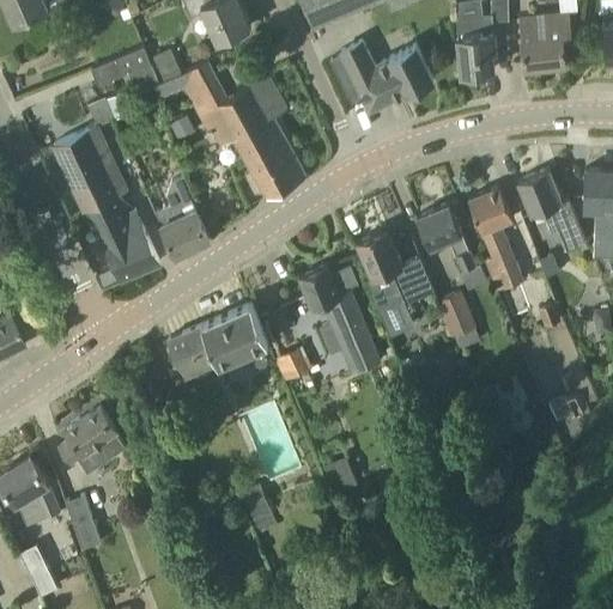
[(2,0),(13,24),(35,14),(48,10),(43,0),(2,0)]
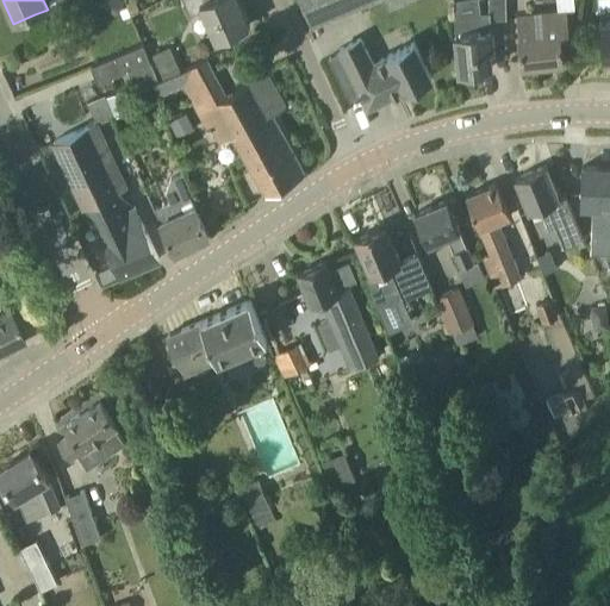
[(181,0),(191,18),(204,12),(218,43),(249,29),(236,0),(181,0)]
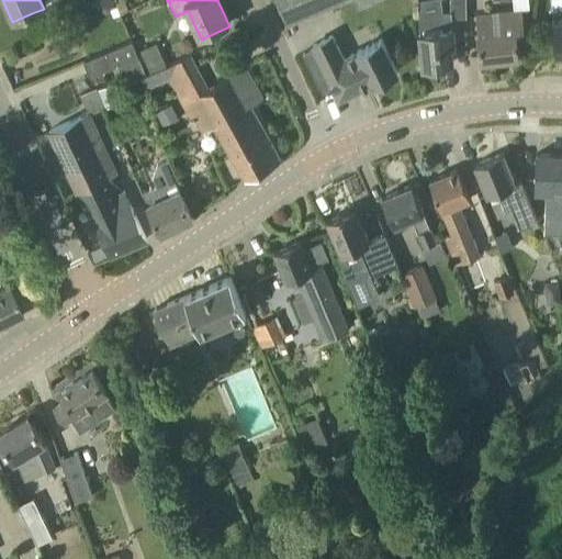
[(274,0),(288,29),(289,29),(356,0),(274,0)]
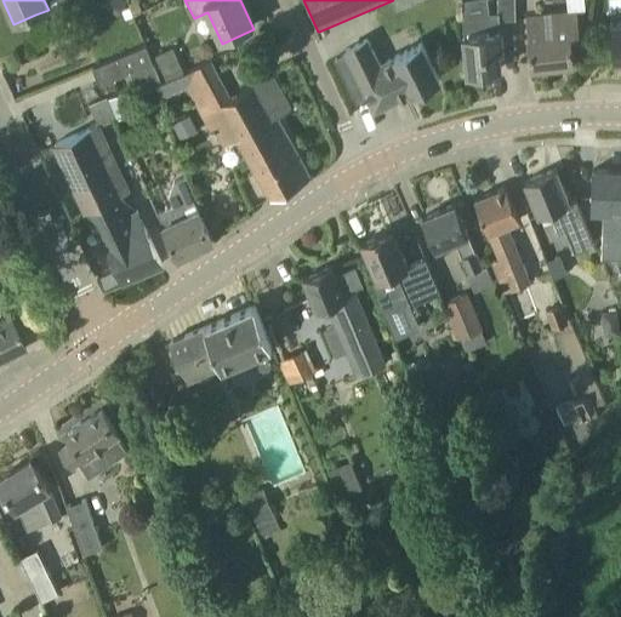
[(497,0),(499,16),(500,23),(516,23),(516,0),(497,0)]
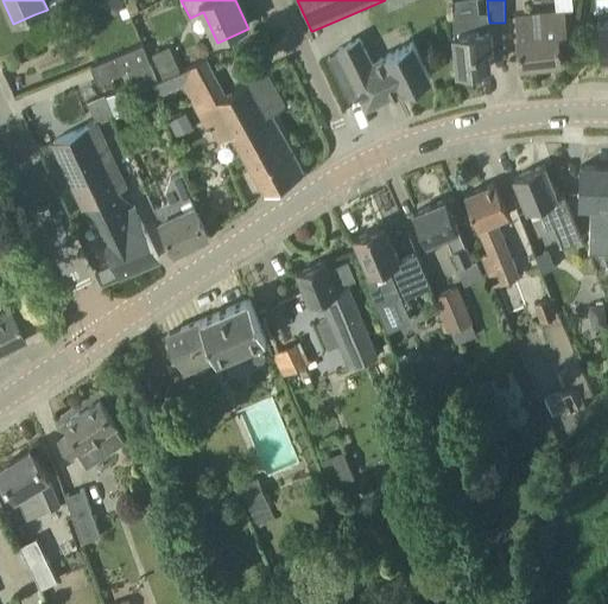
[(520,68),(561,63),(558,33),(564,33),(563,13),(545,14),(545,17),(530,18),(517,19),(519,38),(518,39),(520,68)]
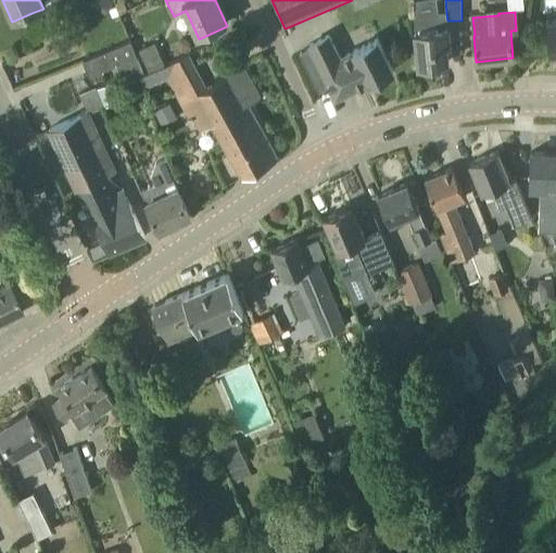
[(449,29),(447,21),(446,14),(415,17),(416,34),(414,34),(418,68),(449,64),(446,47),(451,47),(449,29)]
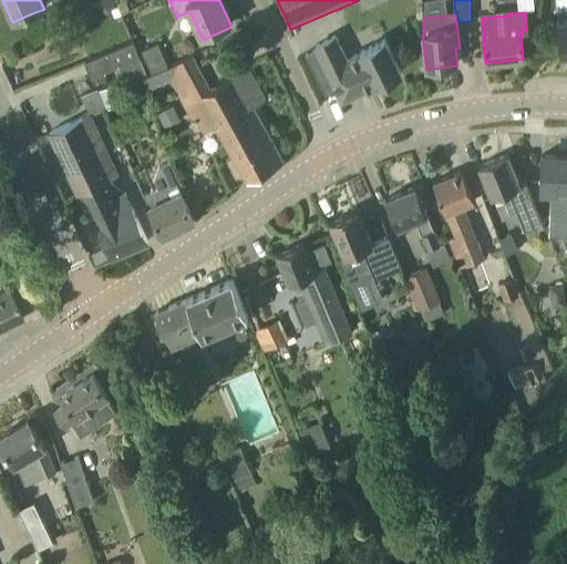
[(377,85),(360,54),(347,61),(336,39),(316,48),(328,71),(327,71),(342,103),(377,85)]
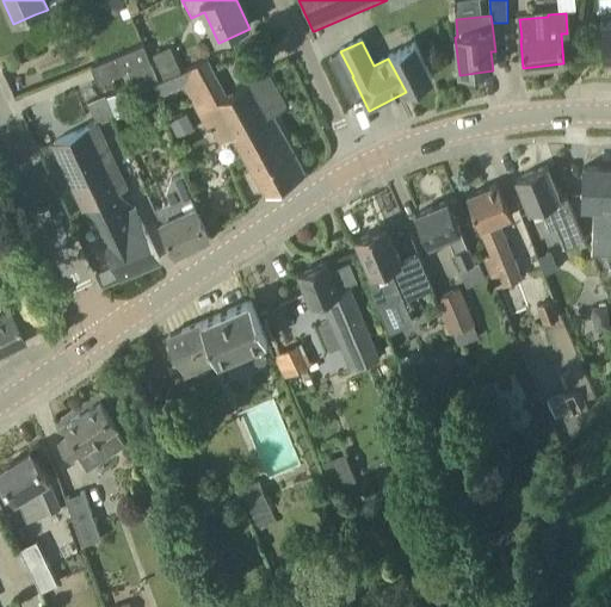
[(406,93),(432,80),(413,44),(388,57),(388,59),(406,92),(406,93)]
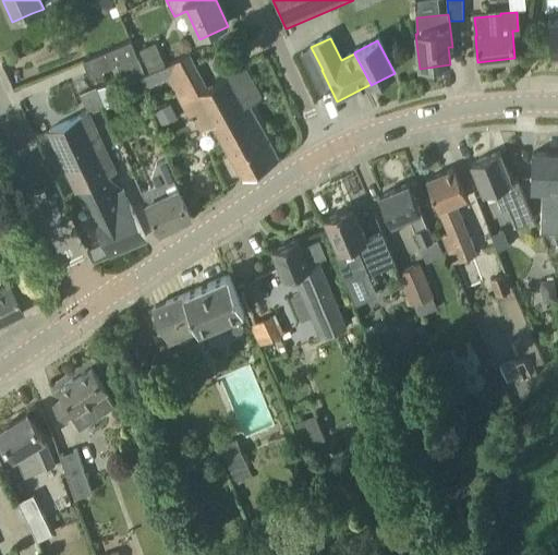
[(117,67),(137,58),(131,43),(104,55),(109,69),(117,67)]
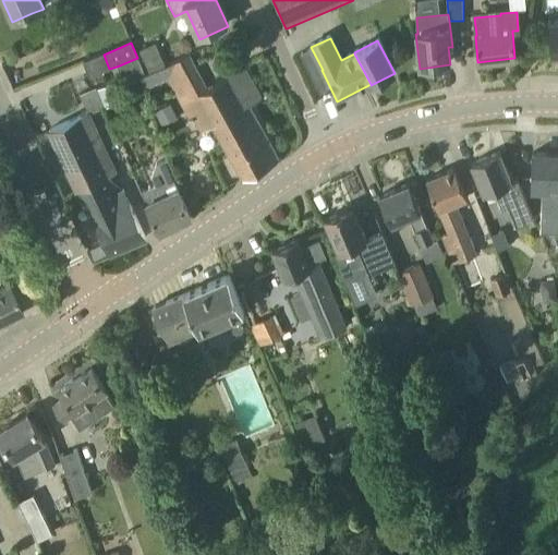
[(156,47),(141,55),(147,69),(149,73),(150,75),(166,68),(156,47)]
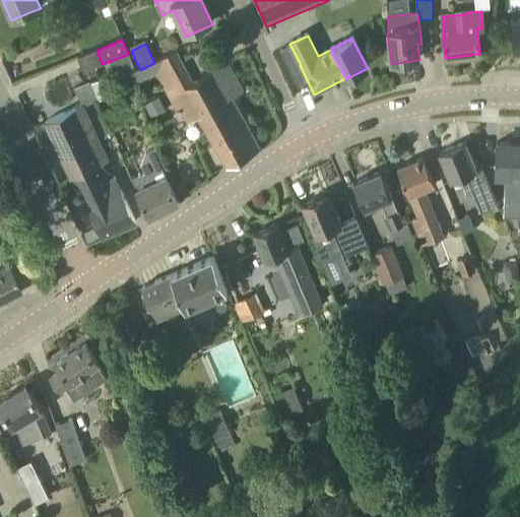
[(128,54),(109,62),(115,76),(134,68),(128,54)]
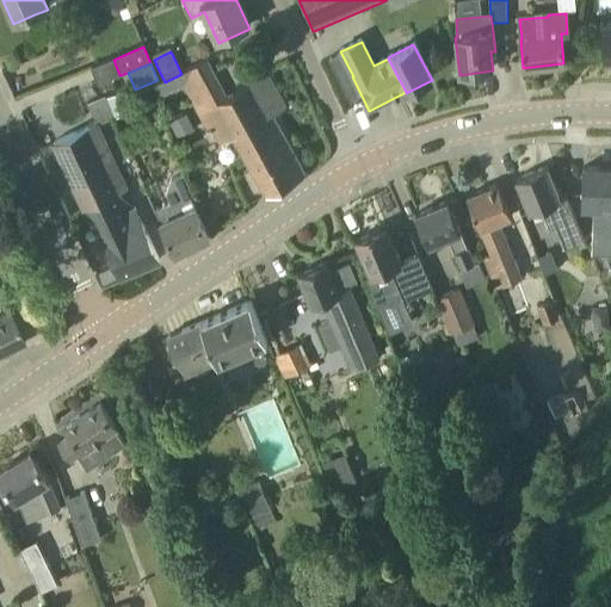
[(269,78),(226,99),(201,113),(211,131),(213,131),(221,146),(233,138),(266,198),(306,177),(272,116),(285,109),(269,78)]
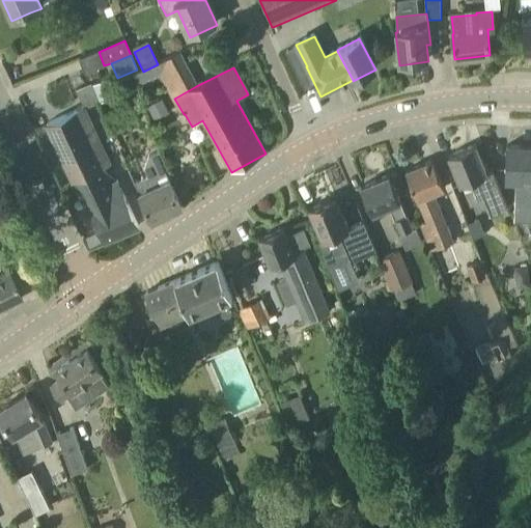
[(85,109),(83,110),(48,126),(75,183),(77,182),(110,165),(85,109)]
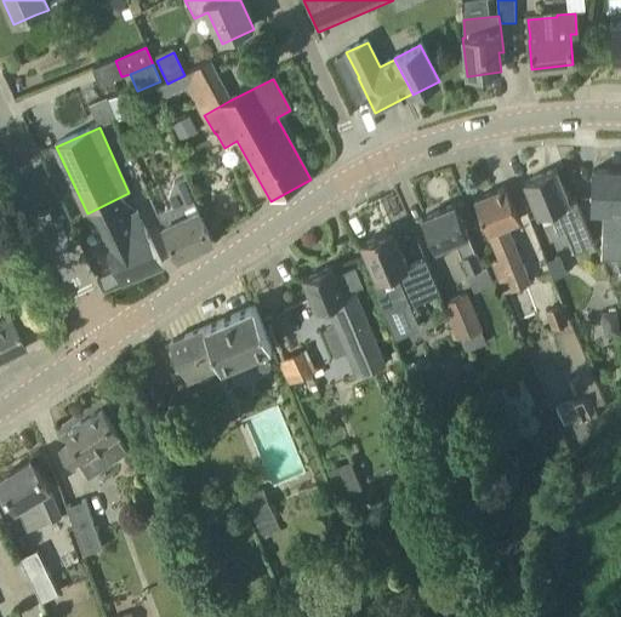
[(569,203),(557,171),(525,184),(540,218),(551,213),(560,236),(568,234),(576,253),(594,246),(576,199),(569,203)]
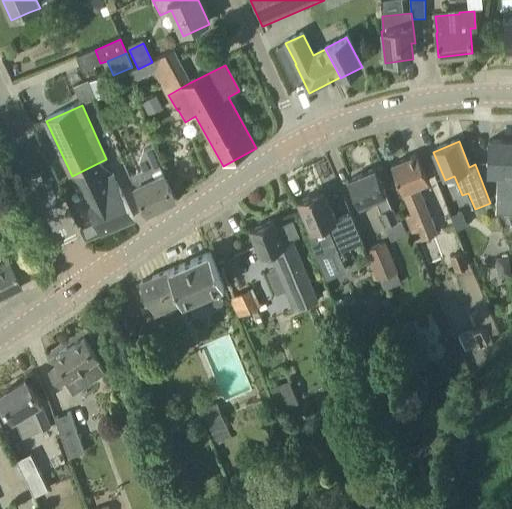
[(502,198),(511,198),(511,142),(489,142),(488,176),(503,177),(502,198)]
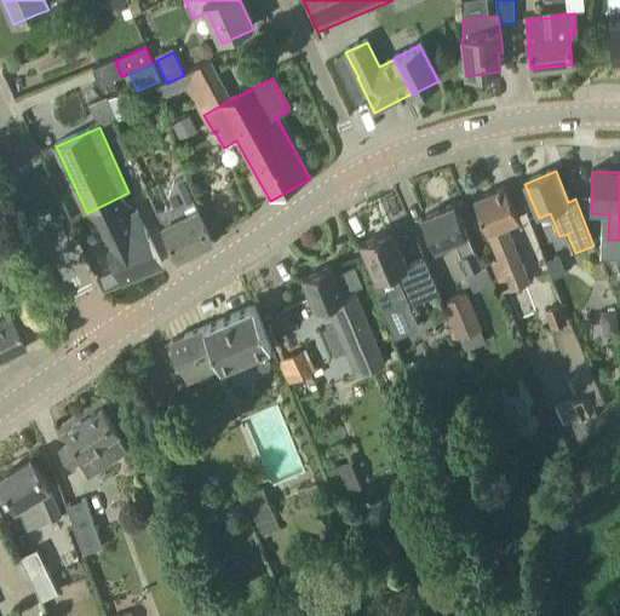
[(159,216),(178,259),(212,243),(193,201),(196,199),(187,179),(174,185),(170,199),(174,208),(159,216)]
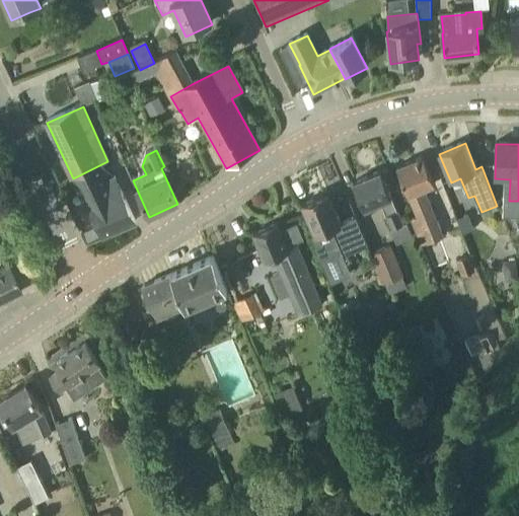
[(435,187),(423,158),(396,169),(417,219),(411,221),(421,247),(427,245),(442,239),(423,192),(435,187)]
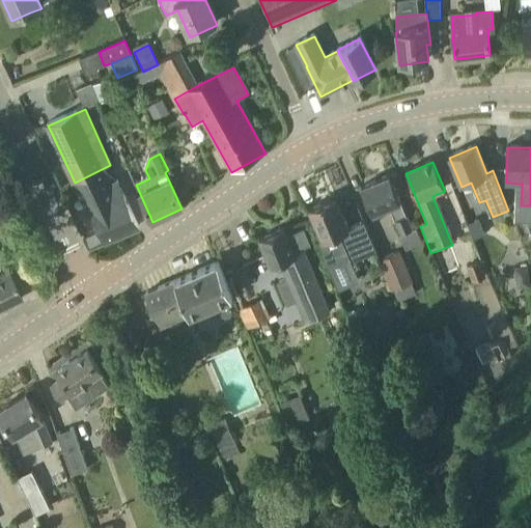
[(139,228),(117,179),(104,169),(111,166),(110,165),(77,182),(83,197),(85,196),(106,243),(139,228)]
